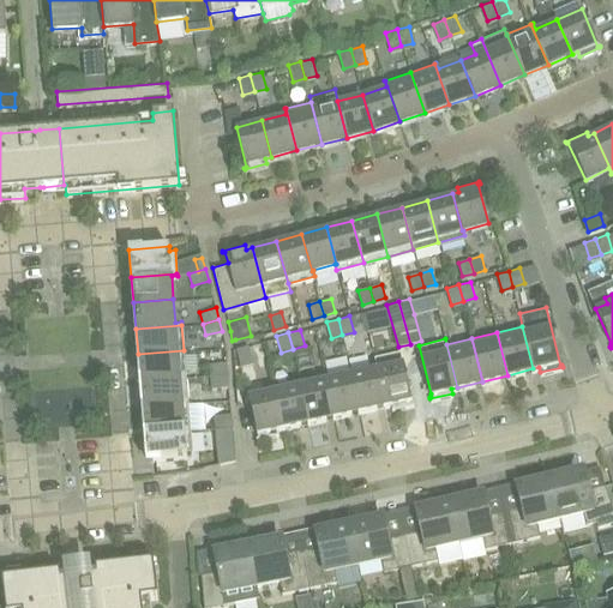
[(240,363),(252,361),(247,344),(235,348),(240,363)]
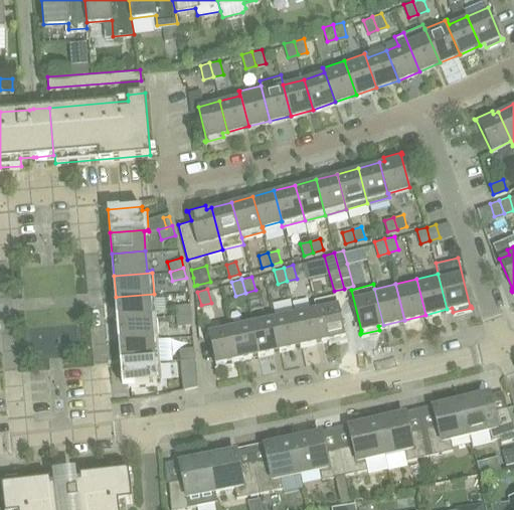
[(118,319),(156,316),(154,294),(116,297),(118,319)]
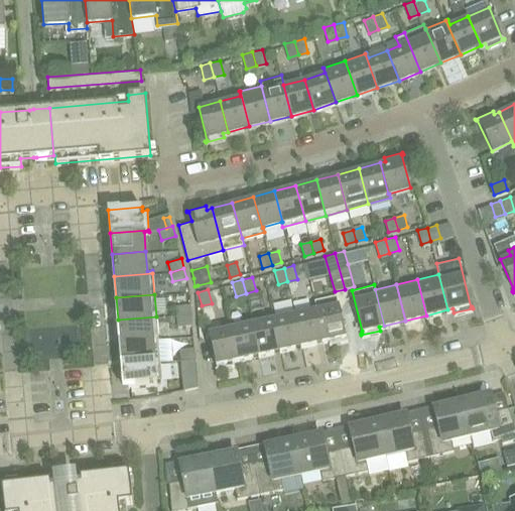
[(346,338),(339,304),(336,294),(313,299),(314,303),(323,340),(328,339),(329,343),(348,339),(348,338),(346,338)]
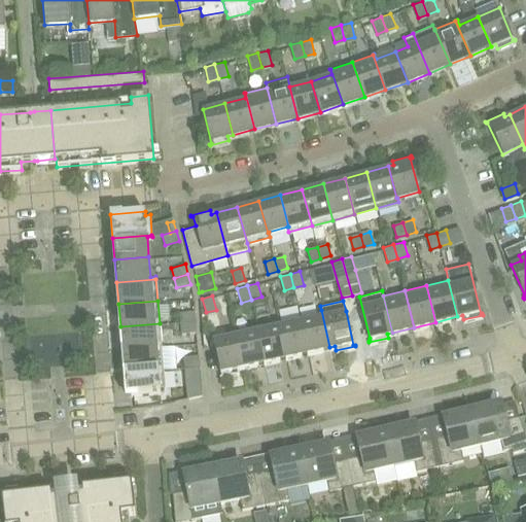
[(180,321),(195,319),(194,309),(179,311),(180,321)]
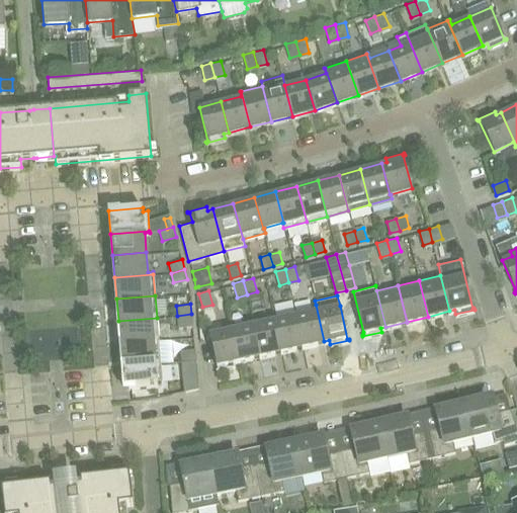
[(303,346),(324,341),(316,305),(294,310),(303,346)]
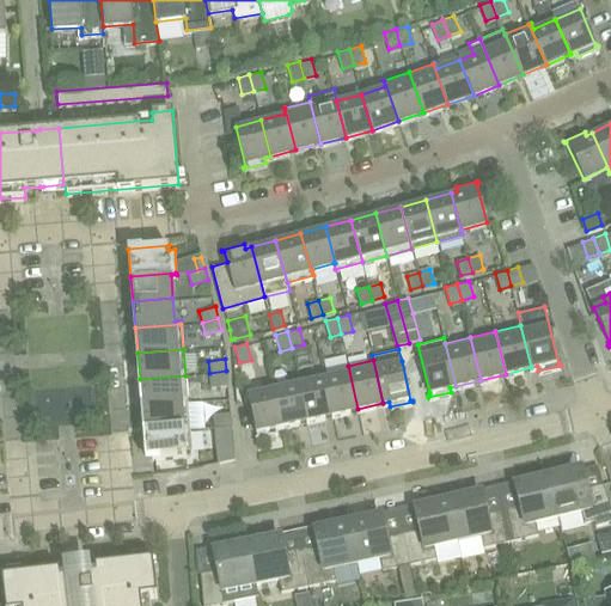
[(333,414),(358,409),(348,366),(323,372),(333,414)]
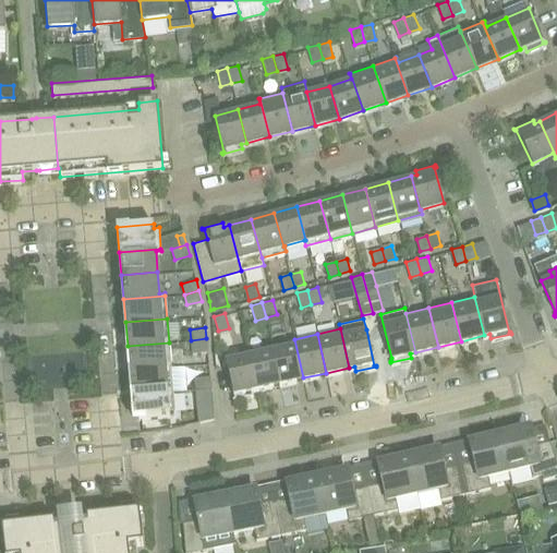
[(206,338),(191,340),(192,351),(207,350),(206,338)]
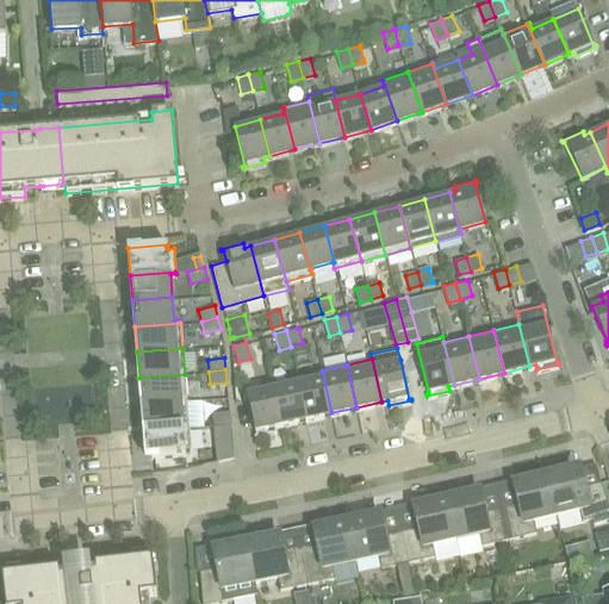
[(306,418),(331,412),(322,371),(297,375),(306,418)]
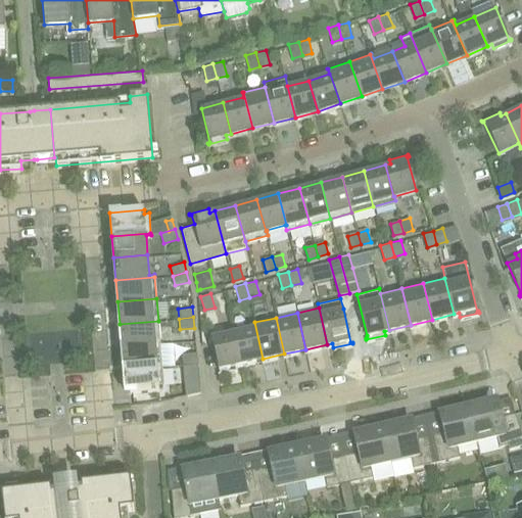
[(121,345),(159,342),(158,321),(120,324),(121,345)]
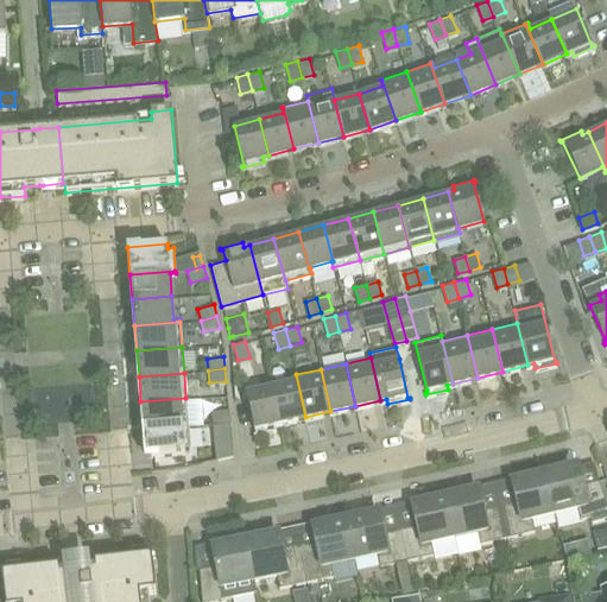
[(280,423),(305,417),(296,374),(271,380),(280,423)]
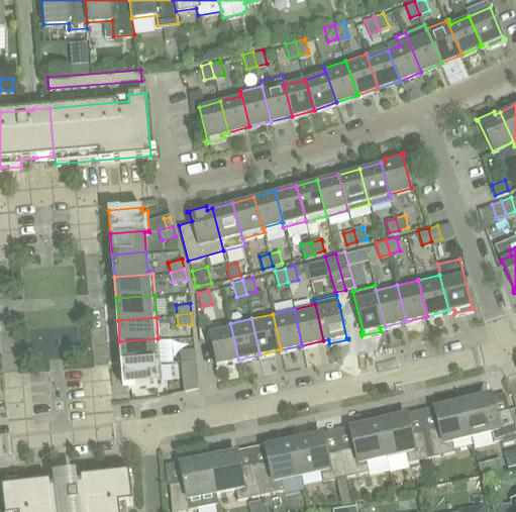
[(233,361),(238,360),(230,323),(228,323),(229,328),(209,332),(216,367),(214,367),(215,369),(234,365),(233,361)]
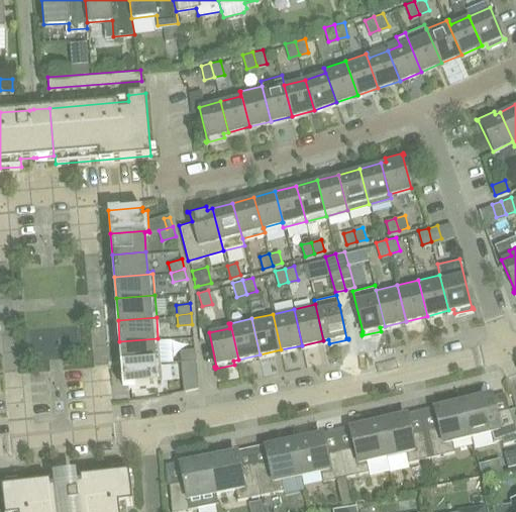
[(121,364),(160,361),(158,338),(119,341),(121,364)]
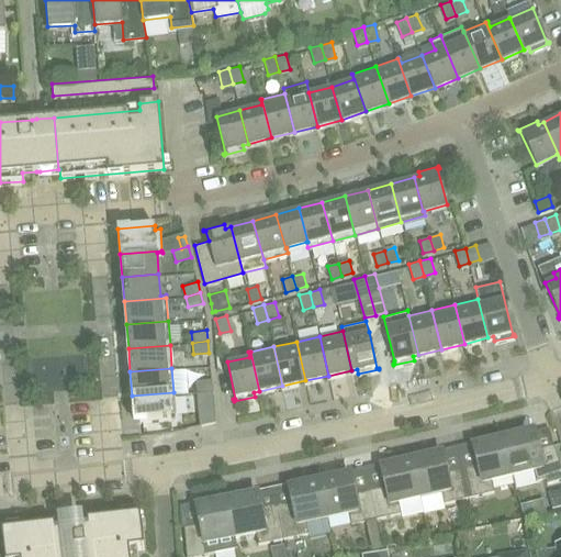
[(197,390),(212,389),(211,378),(195,379),(197,390)]
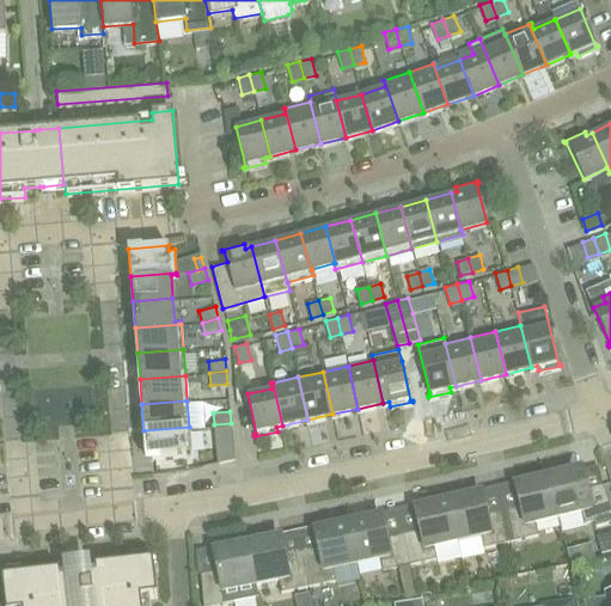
[(231,423),(214,424),(215,436),(232,435),(231,423)]
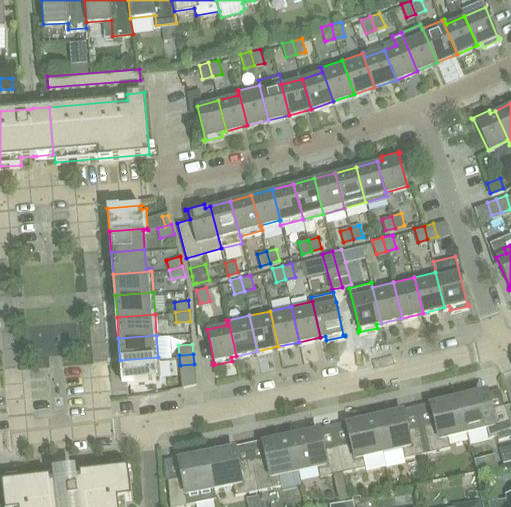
[(120,360),(122,382),(155,380),(155,376),(160,376),(158,357),(120,360)]
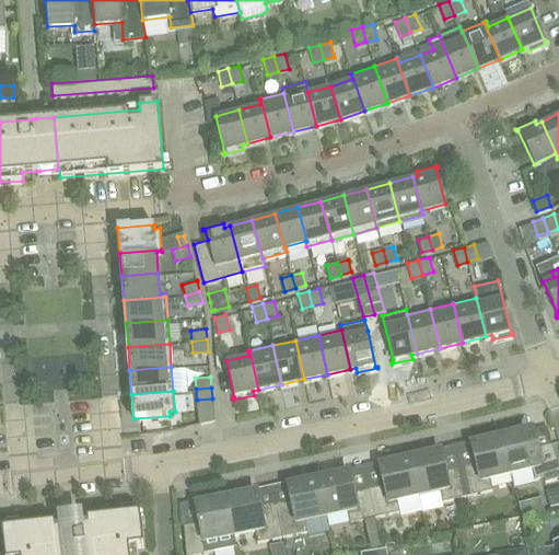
[(501,435),(510,471),(531,465),(534,477),(543,475),(544,480),(558,475),(558,464),(550,441),(536,444),(532,427),(501,435)]
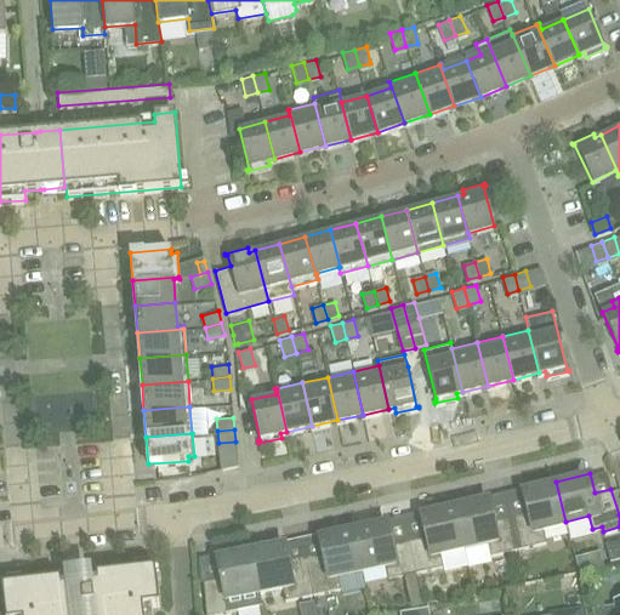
[(542,528),(566,522),(556,482),(522,490),(527,510),(510,513),(517,546),(545,540),(542,528)]
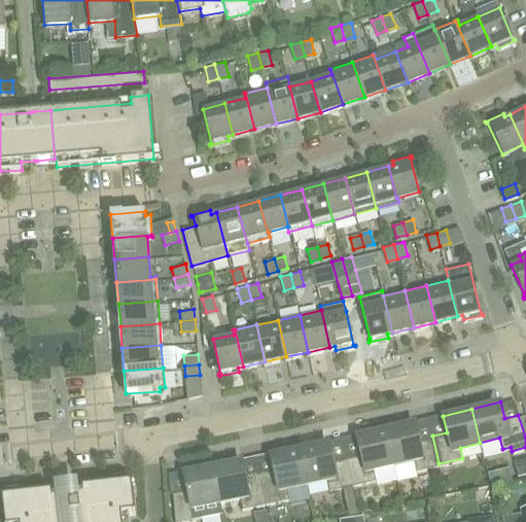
[(432,436),(418,440),(414,423),(385,429),(393,463),(413,459),(415,470),(439,463),(432,436)]
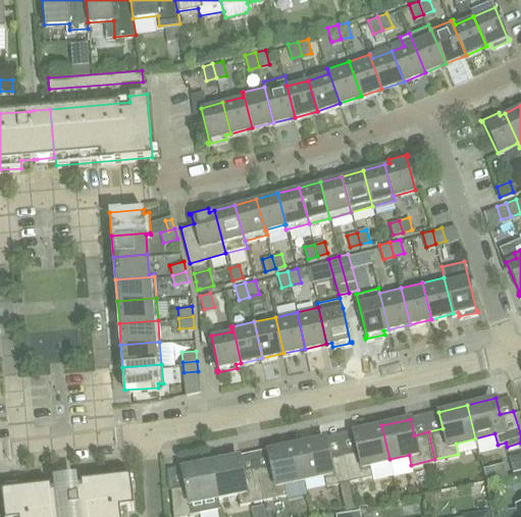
[(369,464),(389,459),(381,425),(353,432),(357,449),(343,452),(349,479),(372,474),(369,464)]
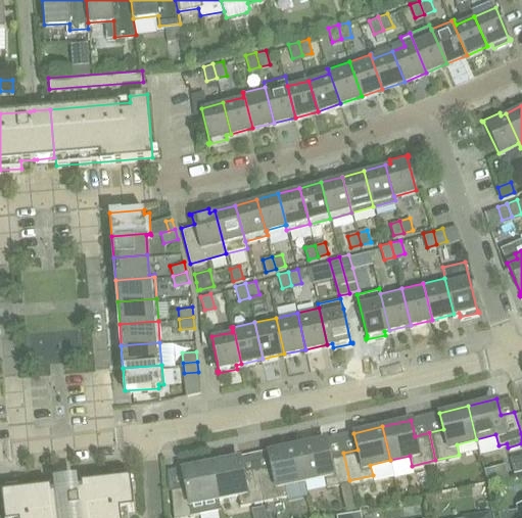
[(343,453),(329,456),(326,439),(296,445),(303,479),(324,475),(326,485),(349,480),(343,453)]
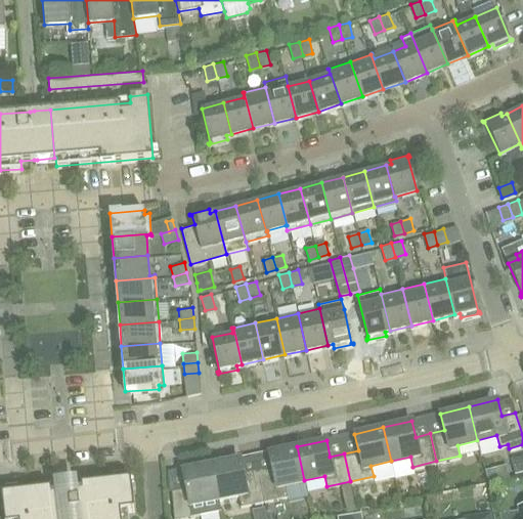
[(285,484),(304,480),(297,446),(268,452),(271,469),(257,472),(263,500),(287,494),(285,484)]
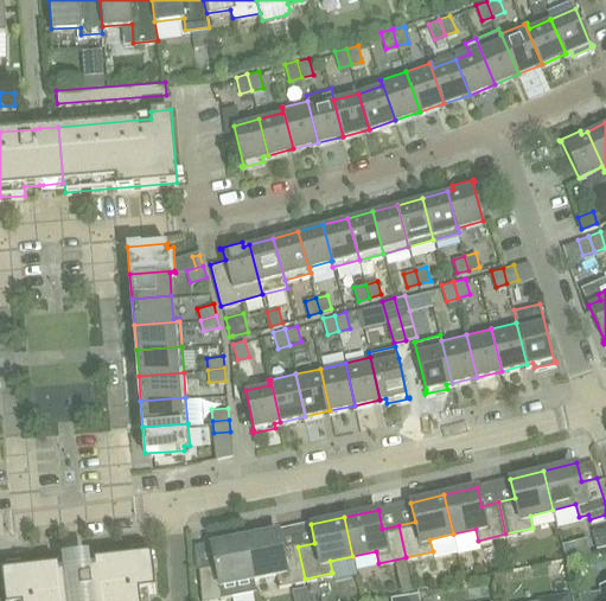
[(605,543),(605,525),(591,530),(595,547),(605,543)]
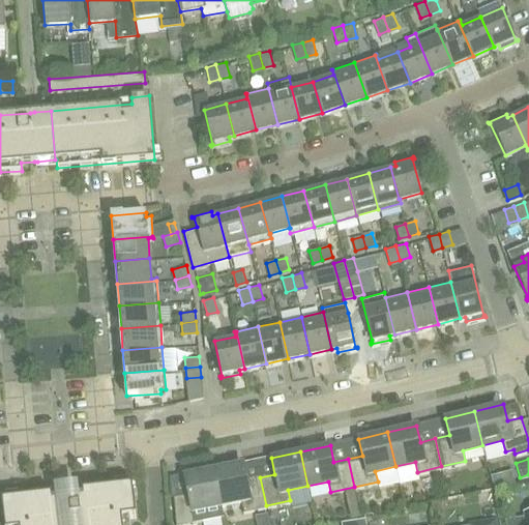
[(260,477),(246,480),(242,464),(213,470),(221,504),(240,500),(242,511),(266,505),(260,477)]
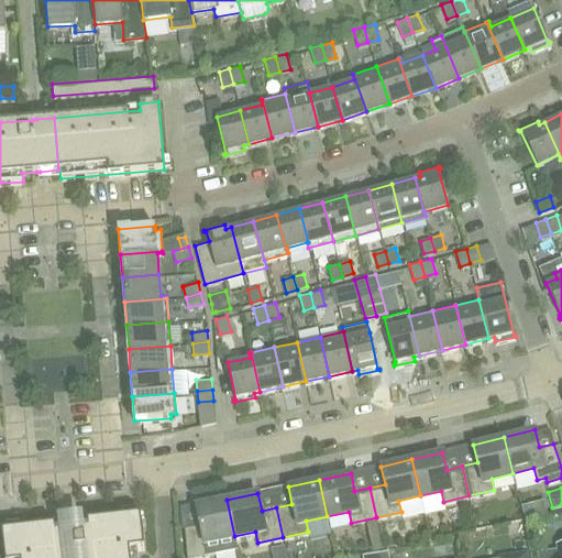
[(237,547),(234,536),(227,500),(196,505),(199,523),(184,526),(186,557),(237,547)]
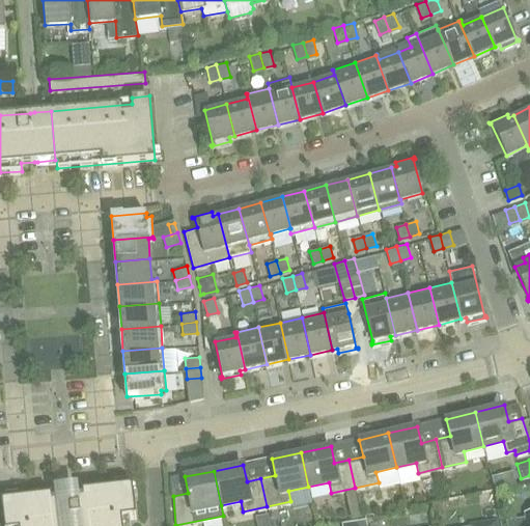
[(59,489),(60,497),(52,498),(51,494),(1,499),(3,525),(130,525),(129,516),(135,516),(132,485),(82,490),(82,494),(72,495),(71,488),(59,489)]
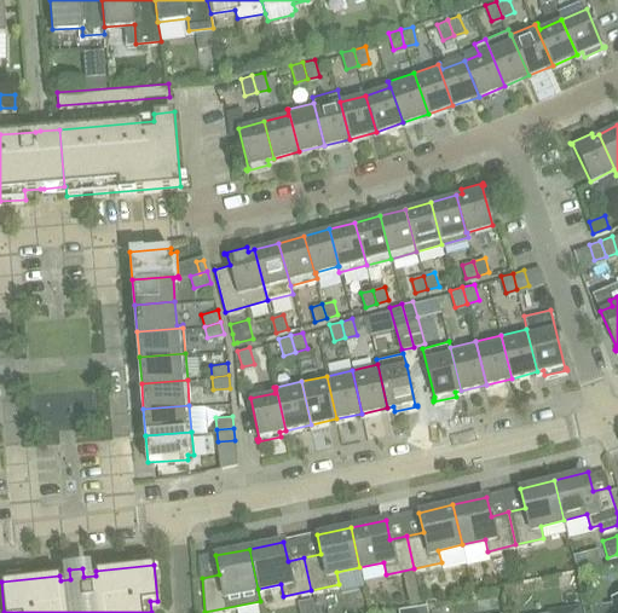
[(419,591),(408,594),(409,601),(421,599),(419,591)]
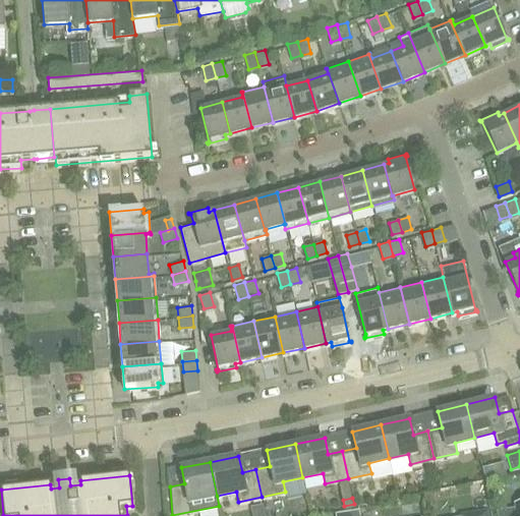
[(419,498),(403,500),(405,512),(420,510),(419,498)]
